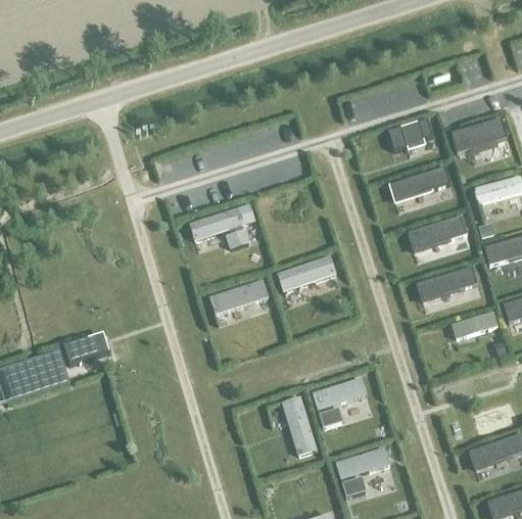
[(501,116),(451,131),(457,151),(472,147),(473,152),(495,146),(494,141),(507,138),(501,116)]
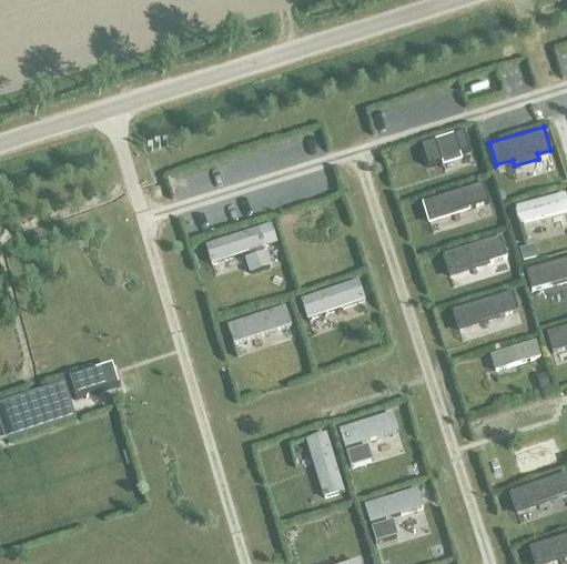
[(463,128),(424,140),(431,161),(441,158),(442,161),(462,155),(459,148),(468,144),(463,128)]
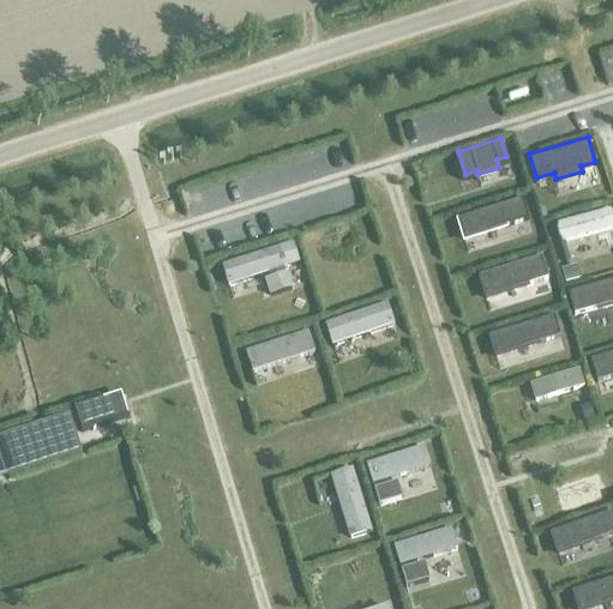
[(522,194),(455,216),(462,237),(487,230),(486,227),(528,213),(522,194)]
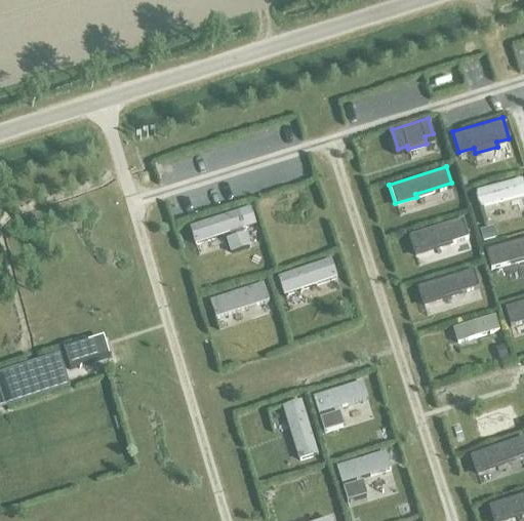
[(523,182),(522,175),(477,187),(481,203),(523,191),(523,182)]
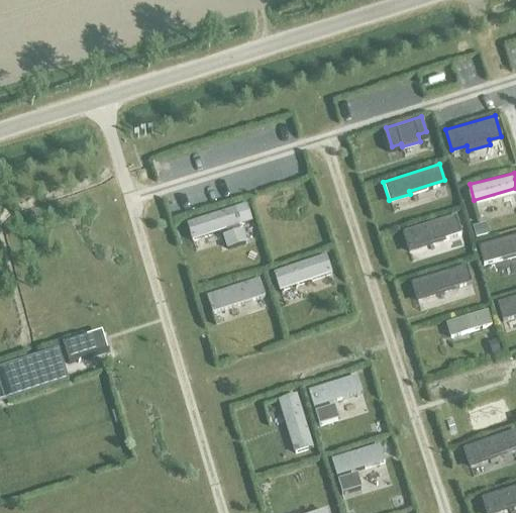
[(235,206),(187,221),(192,238),(227,227),(229,232),(224,233),(228,246),(247,240),(242,227),(240,228),(239,223),(241,222),(235,206)]
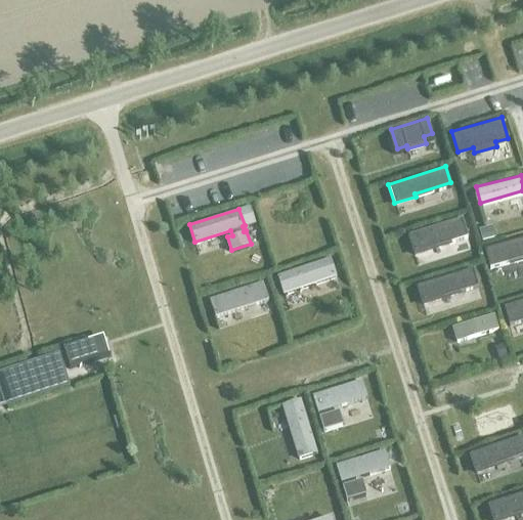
[(463,215),(406,233),(412,252),(434,246),(433,243),(468,231),(463,215)]
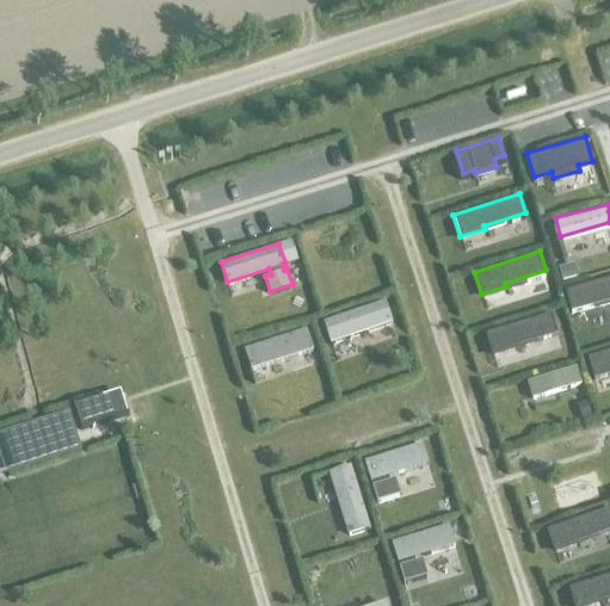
[(574,259),(559,264),(562,277),(578,272),(574,259)]
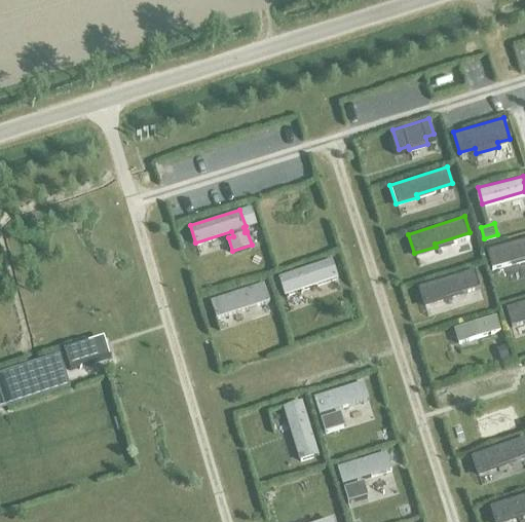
[(524,236),(486,248),(492,268),(524,258),(524,236)]
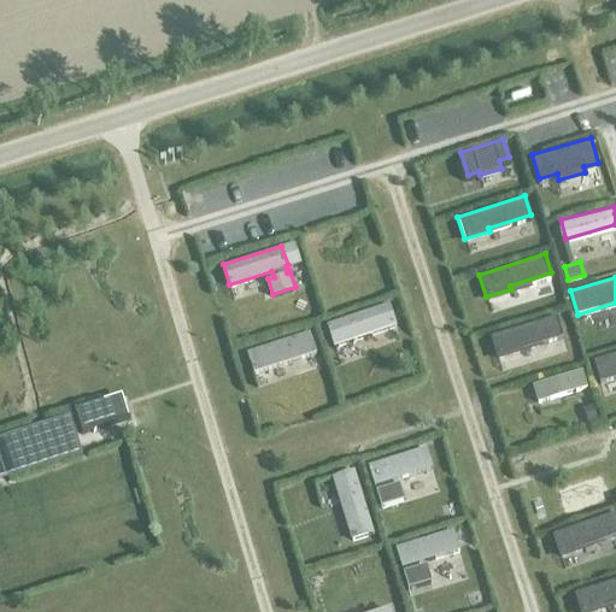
[(389,301),(327,321),(334,342),(397,323),(389,301)]
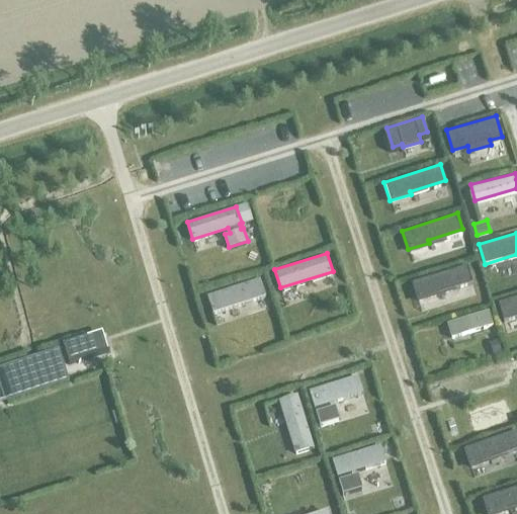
[(467,263),(411,280),(417,300),(438,292),(437,289),(471,278),(467,263)]
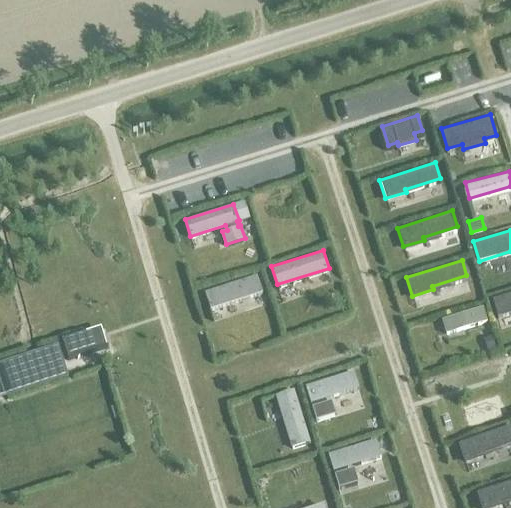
[(256,273),(204,289),(210,307),(262,291),(256,273)]
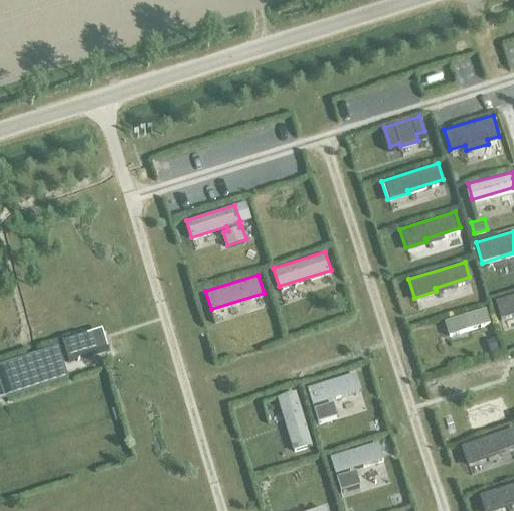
[(513,293),(496,299),(501,318),(513,313),(513,293)]
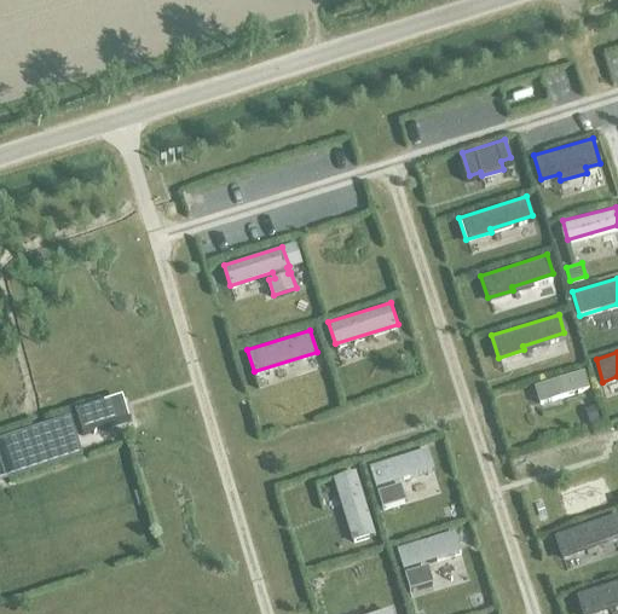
[(584,368),(533,382),(539,400),(589,386),(584,368)]
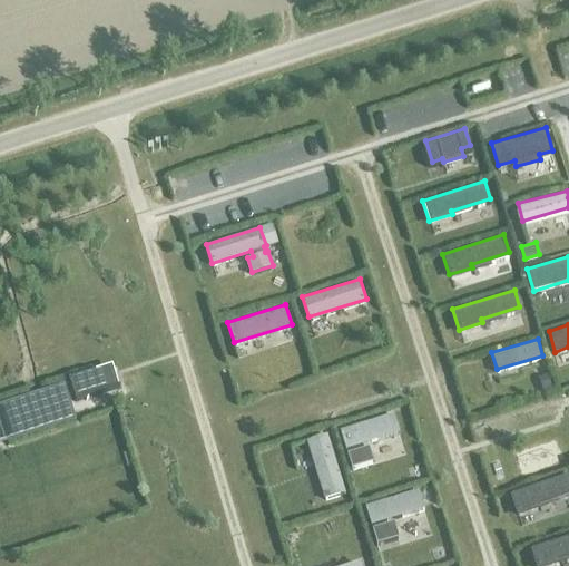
[(107,364),(69,377),(76,398),(114,387),(107,364)]
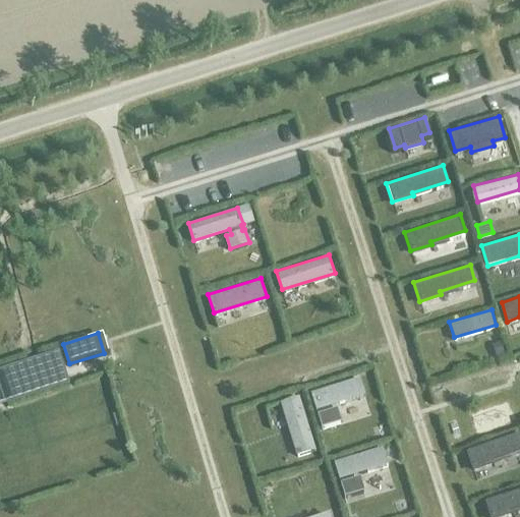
[(68,381),(58,349),(0,367),(0,375),(8,400),(68,381)]
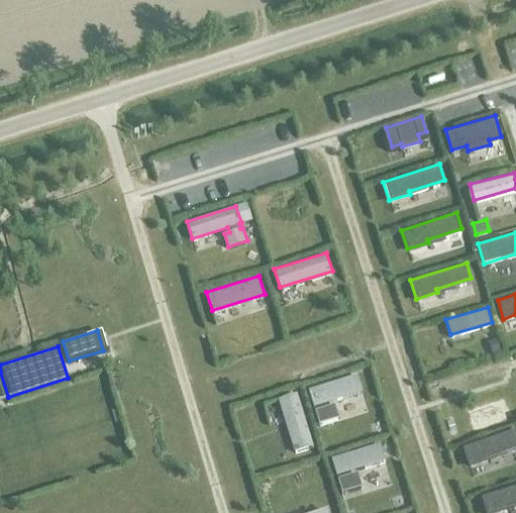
[(357,374),(308,389),(319,424),(338,418),(337,414),(334,404),(329,406),(328,401),(332,400),(363,391),(357,374)]
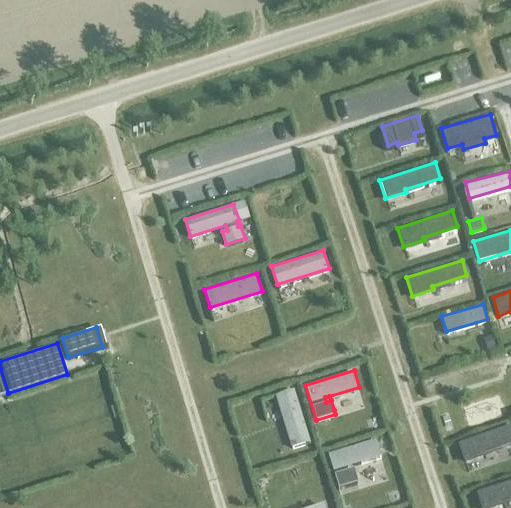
[(293,387),(274,393),(291,446),(311,439),(293,387)]
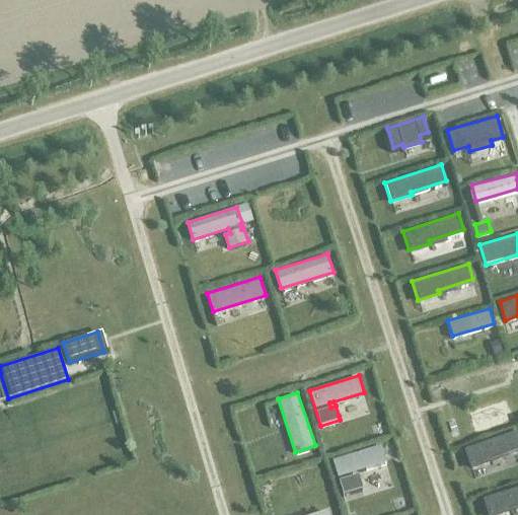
[(517,428),(465,445),(470,462),(517,447),(517,428)]
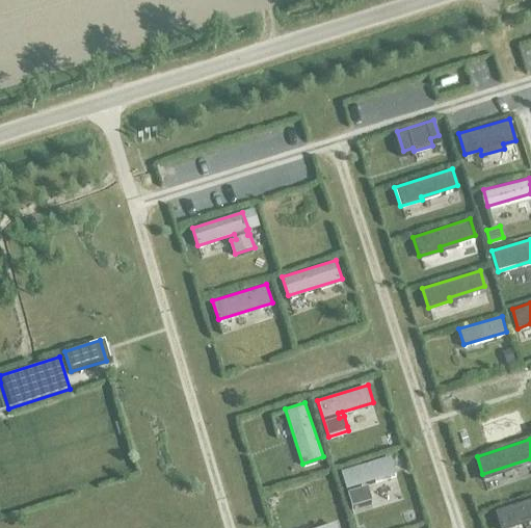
[(391,454),(341,470),(346,487),(396,473),(391,454)]
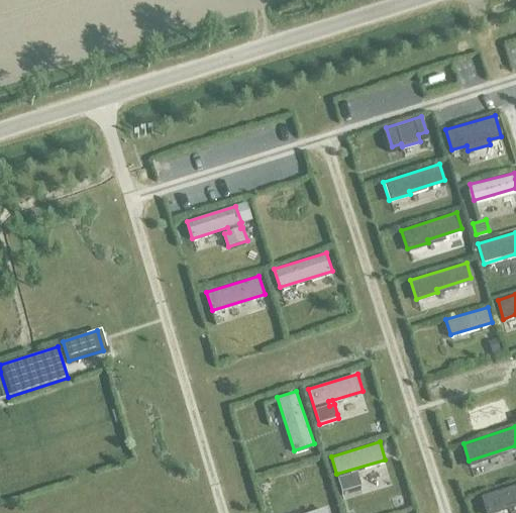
[(356,472),(338,477),(342,491),(360,486),(356,472)]
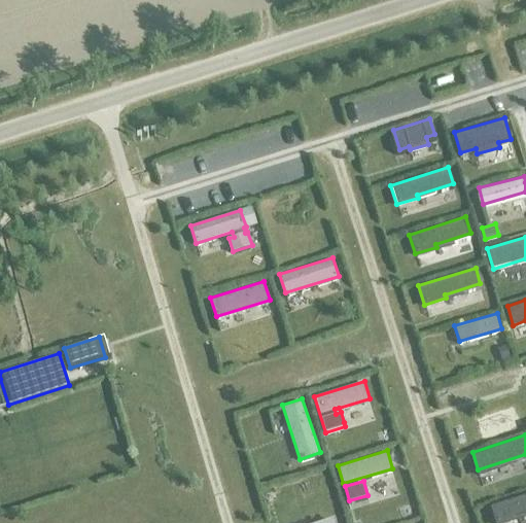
[(525,492),(491,504),(497,522),(525,512),(525,492)]
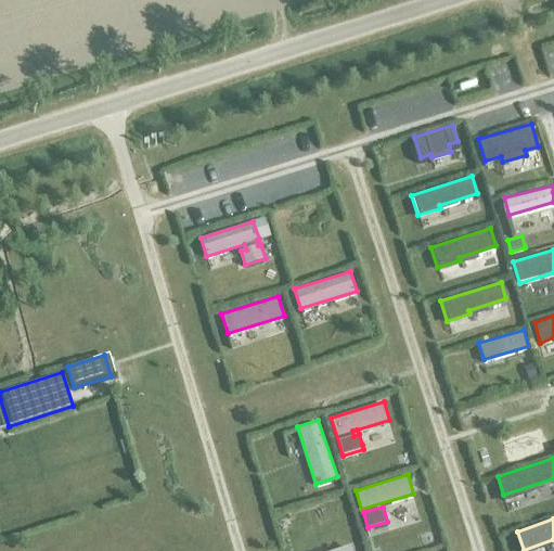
All buildings are outlined.
